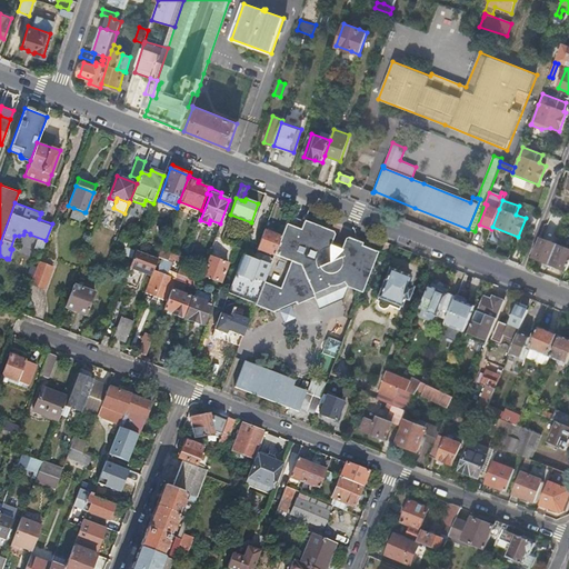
[(82,219),(85,212),(73,208),(71,213),(70,212),(68,216),(69,218),(72,219),(73,218),(80,220),(82,219)]
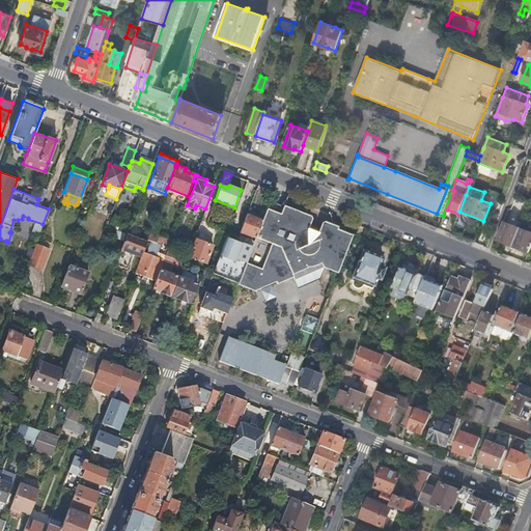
[(254,242),(238,283),(250,287),(269,280),(267,277),(272,275),(274,281),(292,273),(291,271),(303,266),(304,263),(305,264),(307,266),(309,266),(310,264),(312,264),(314,263),(315,262),(317,261),(318,260),(319,259),(324,267),(337,272),(351,236),(337,230),(337,227),(323,221),(319,223),(317,227),(309,224),(310,219),(309,216),(283,205),(279,214),(267,208),(261,220),(255,239),(254,242)]
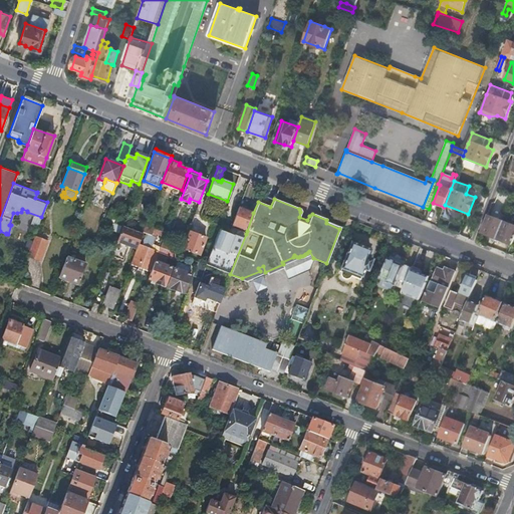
[(231,225),(247,231),(253,213),(238,208),(231,225)]
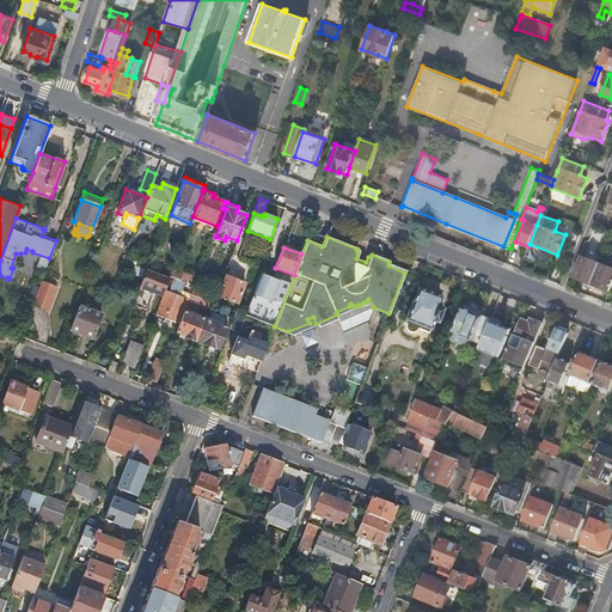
[(573,277),(591,285),(600,263),(599,263),(581,256),(573,277)]
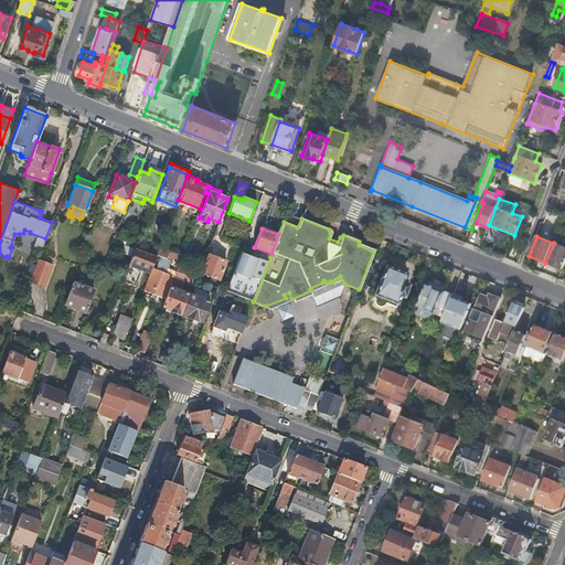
[(225,252),(238,256),(241,251),(242,248),(228,243),(225,252)]
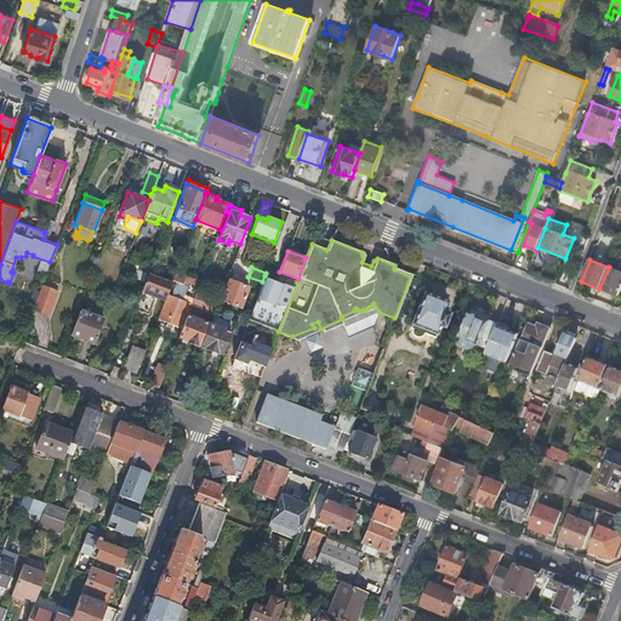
[(619,296),(620,290),(620,271),(609,267),(599,289),(619,296)]
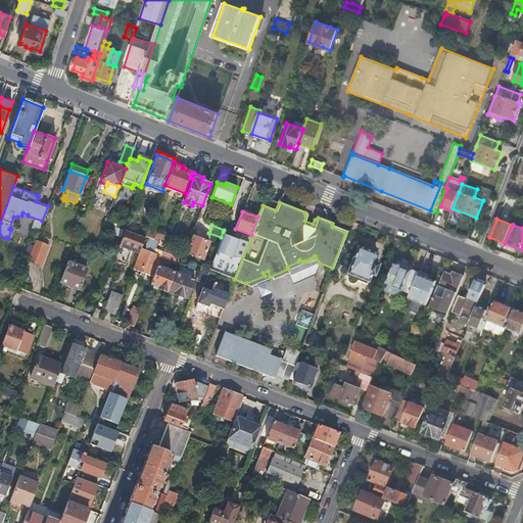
[(125,230),(119,244),(139,252),(144,237),(125,230)]
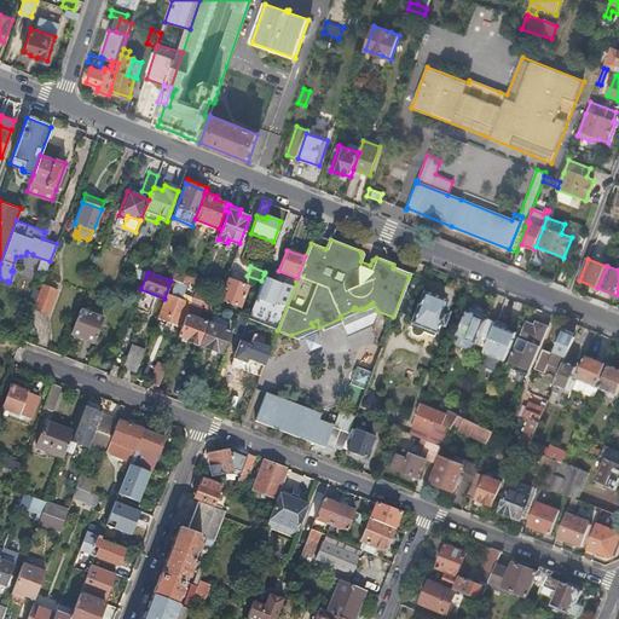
[(261,281),(247,319),(248,319),(277,330),(296,282),(277,275),(276,279),(264,275),(261,281)]
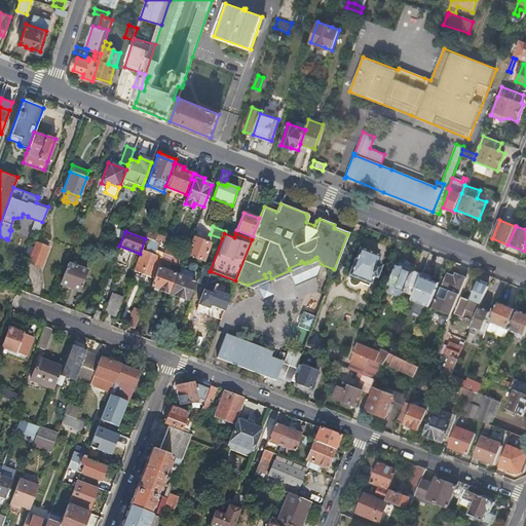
[(193,236),(186,254),(203,260),(211,242),(193,236)]
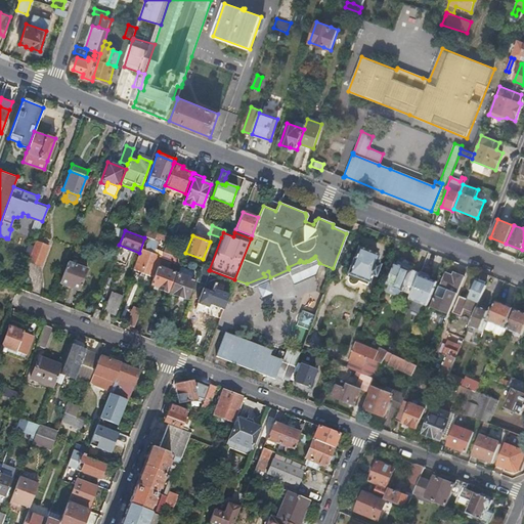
[(144,237),(139,253),(133,269),(154,276),(158,266),(161,256),(153,253),(156,246),(151,244),(153,239),(145,236),(144,237)]
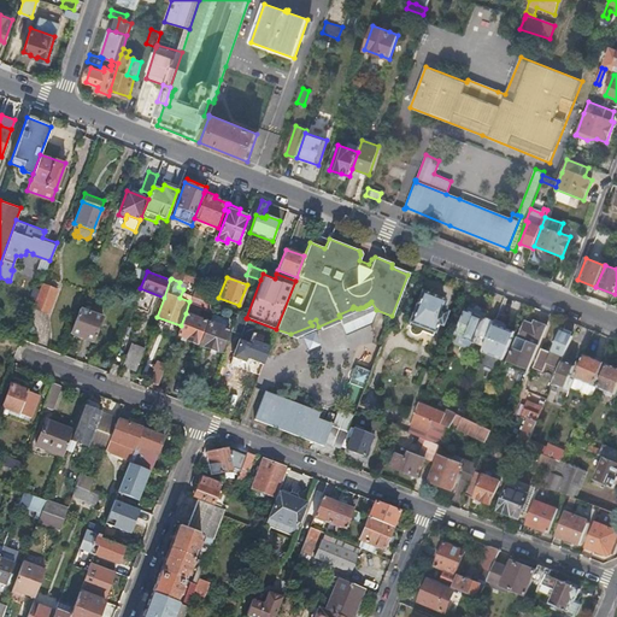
[(41,285),(33,306),(48,312),(57,291),(57,289),(41,283),(41,285)]
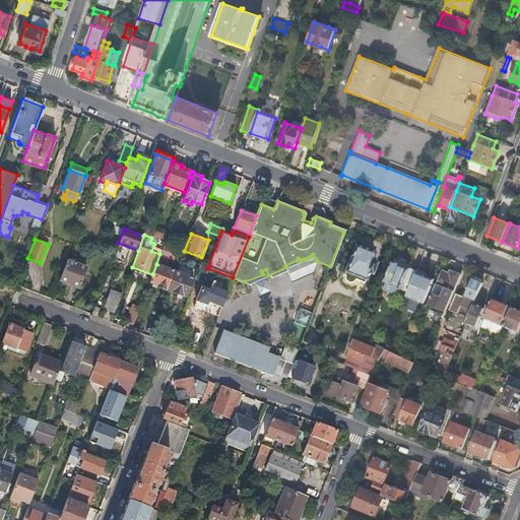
[(164,244),(161,250),(181,257),(181,258),(184,251),(164,244)]
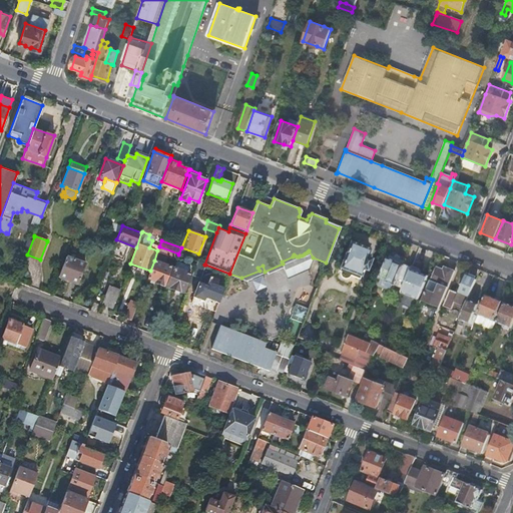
[(370,249),(362,246),(357,244),(351,242),(340,268),(343,269),(342,271),(342,272),(342,273),(343,274),(344,274),(345,274),(346,273),(356,277),(357,274),(361,276),(364,267),(367,268),(371,258),(367,255),(370,249)]
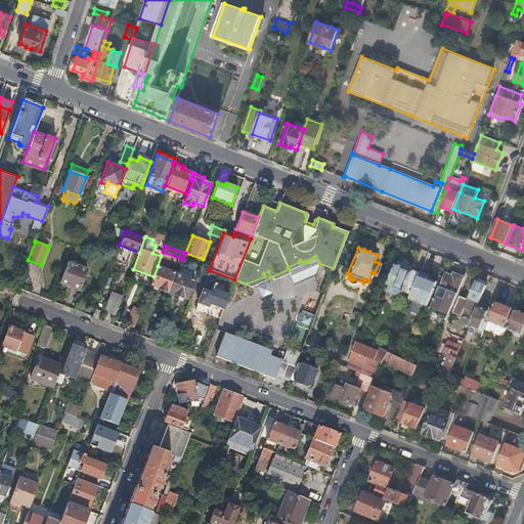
[(288,267),(289,269),(294,281),(315,273),(319,263),(315,256),(314,257),(313,258),(311,259),(310,260),(308,261),(306,261),(305,262),(303,262),(301,261),(300,260),(299,262),(288,267)]
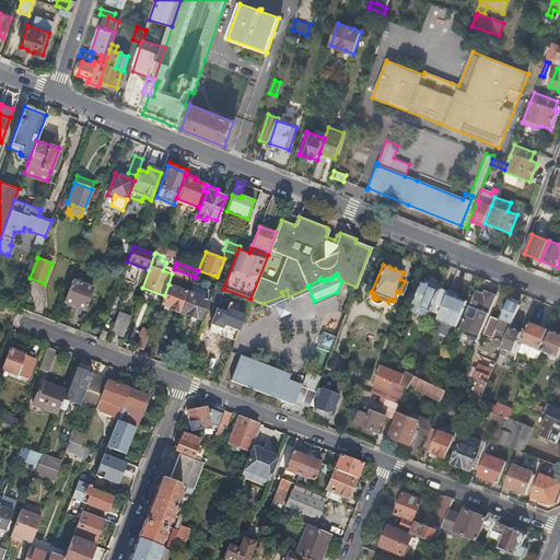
[(63,302),(84,310),(93,288),(72,279),(63,302)]
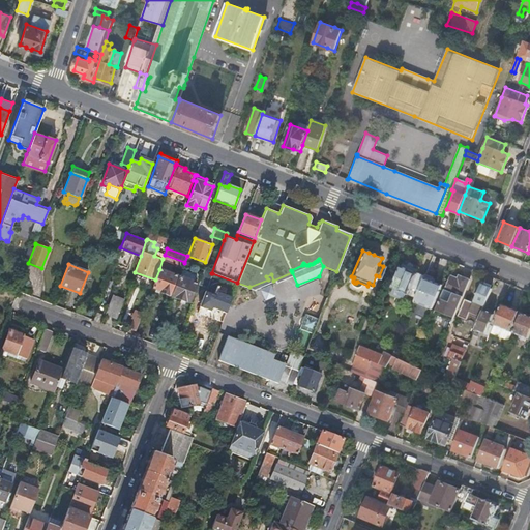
[(424,277),(424,276),(418,273),(417,273),(400,266),(391,288),(401,291),(399,296),(408,299),(409,295),(416,297),(424,277)]
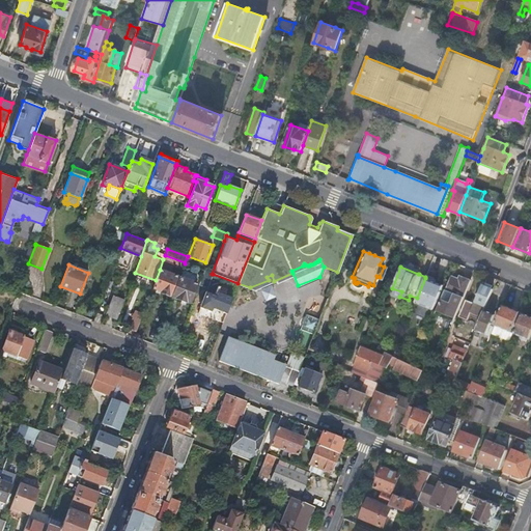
[(156,280),(152,288),(160,290),(159,291),(168,296),(175,276),(160,270),(156,280)]
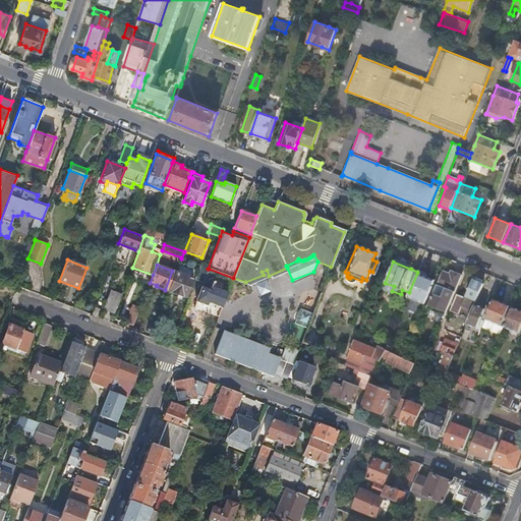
[(199,266),(194,279),(204,282),(209,269),(208,269),(199,266)]
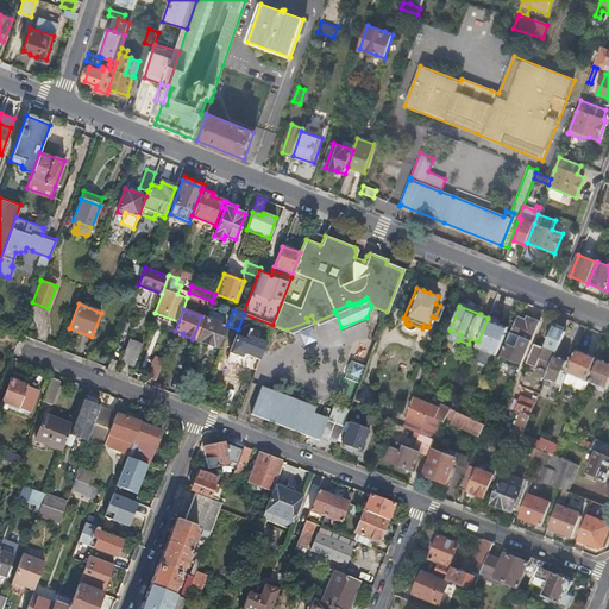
[(308,321),(287,330),(292,332),(297,330),(309,325),(314,322),(312,315),(306,318),(308,321)]
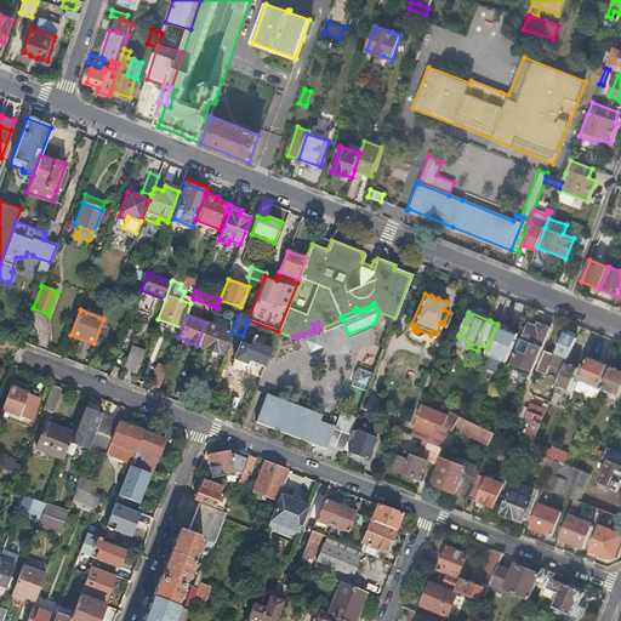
[(508,325),(499,322),(497,324),(497,325),(488,348),(485,353),(506,362),(518,334),(506,329),(508,325)]
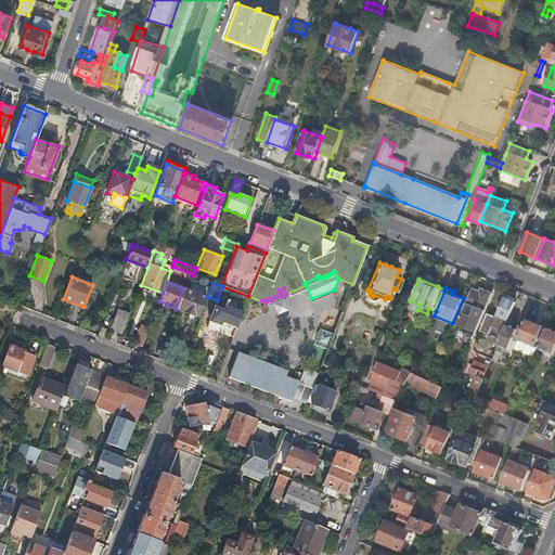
[(492,293),(491,293),(481,288),(479,293),(472,289),(466,304),(465,302),(455,327),(474,335),(485,310),(492,293)]
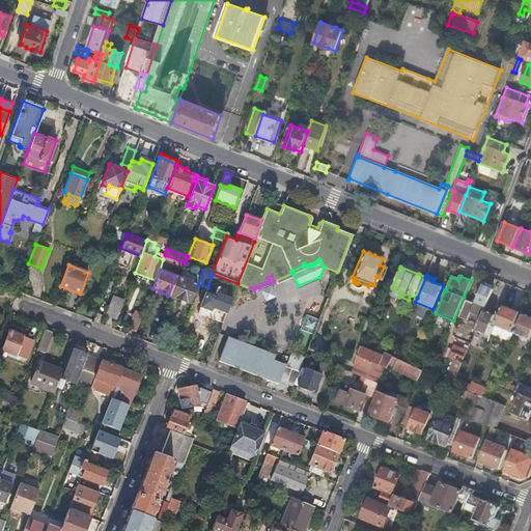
[(179,277),(171,297),(188,303),(196,283),(179,277)]
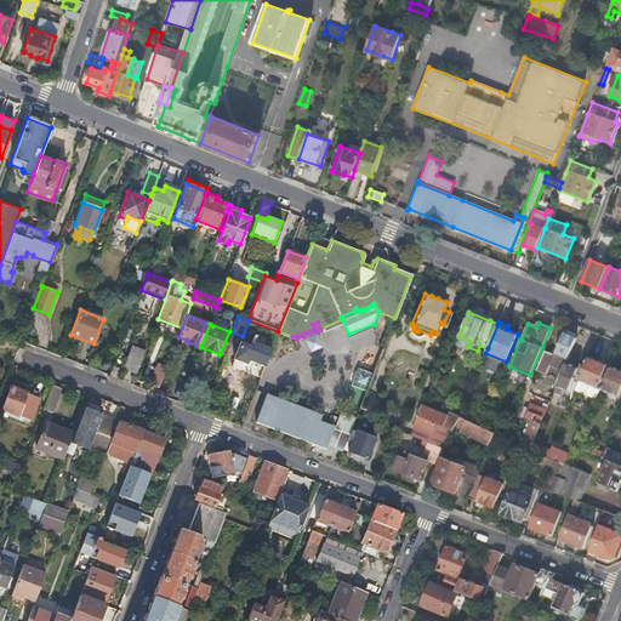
[(568,358),(576,337),(574,337),(575,334),(567,330),(565,332),(564,332),(556,353),(568,358)]
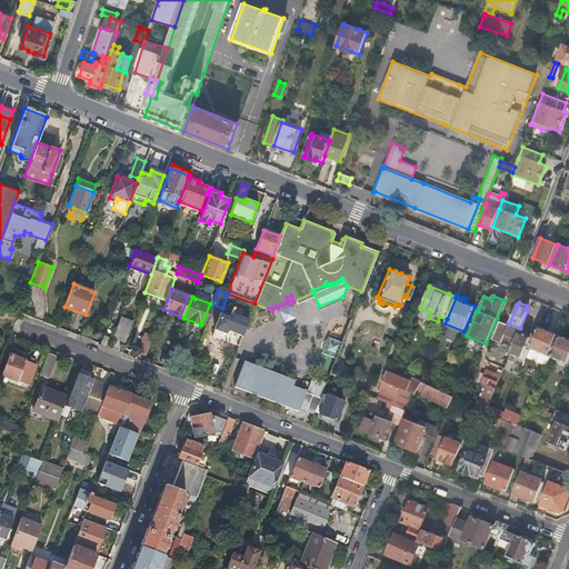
[(289,303),(278,308),(283,319),(295,315),(289,303)]
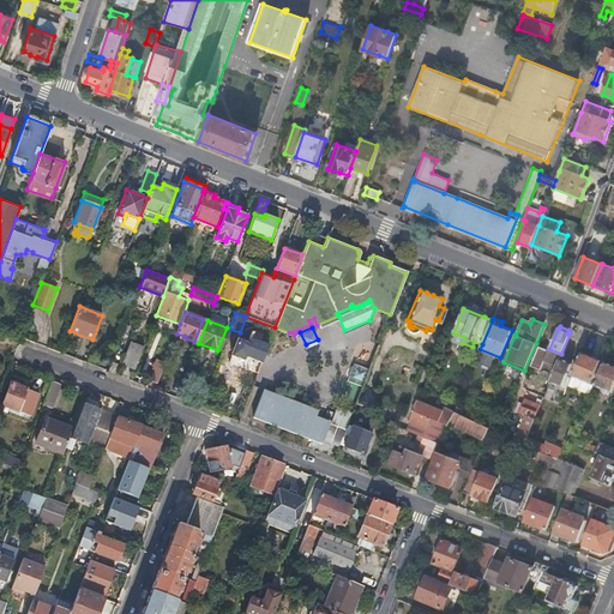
[(247,357),(262,363),(269,344),(260,342),(263,335),(253,331),(250,342),(238,338),(230,356),(246,361),(247,357)]
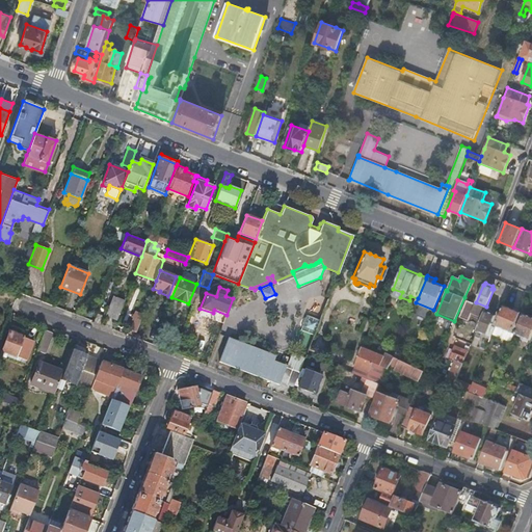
[(106,312),(105,315),(117,320),(117,319),(125,300),(112,295),(109,302),(106,312)]
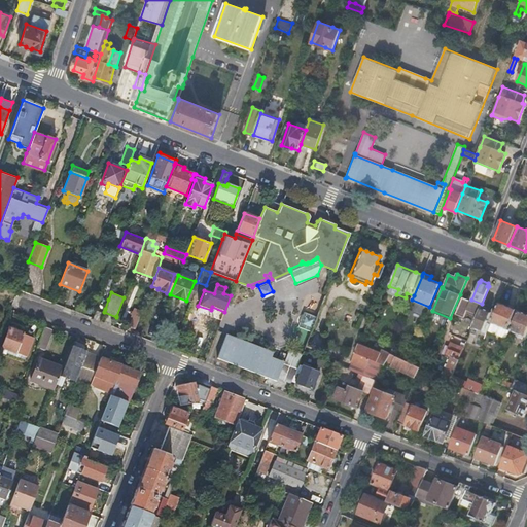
[(515,310),(499,303),(496,309),(491,322),(506,329),(515,310)]
